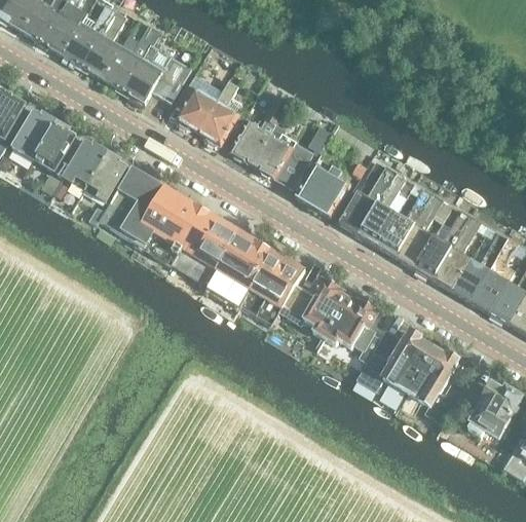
[(0,0),(0,19),(1,20),(12,0),(0,0)]
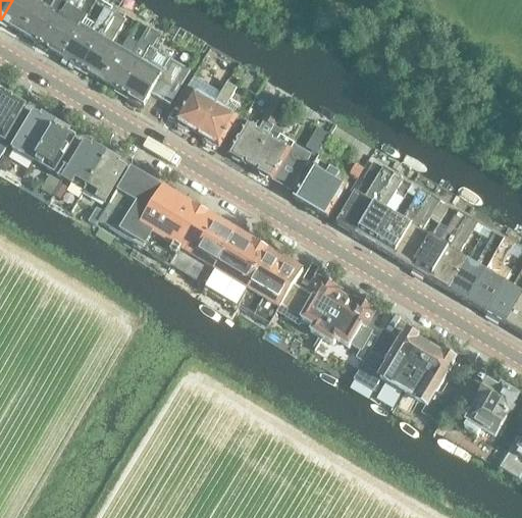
[(21,31),(40,0),(12,0),(1,19),(21,31)]
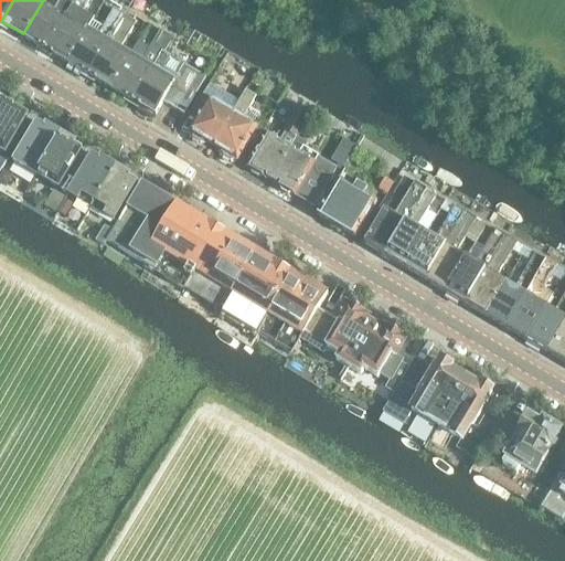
[(43,0),(23,33),(45,46),(73,0),(60,0),(56,6),(48,0),(43,0)]
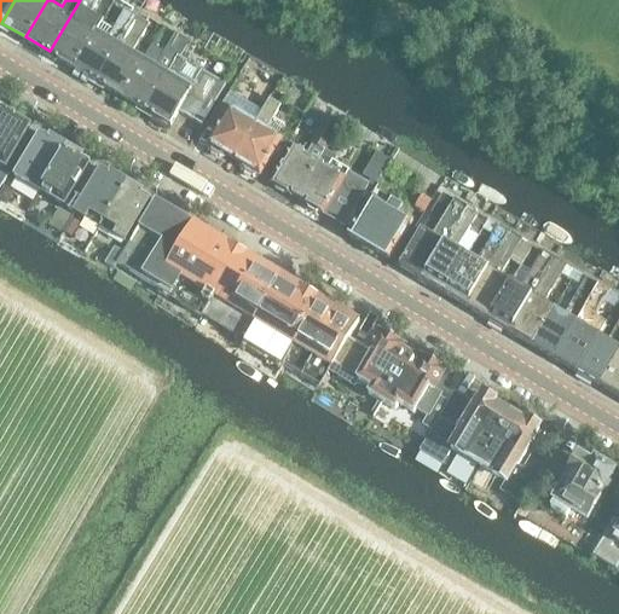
[(80,0),(50,51),(74,65),(97,25),(85,18),(92,6),(93,7),(97,0),(80,0)]
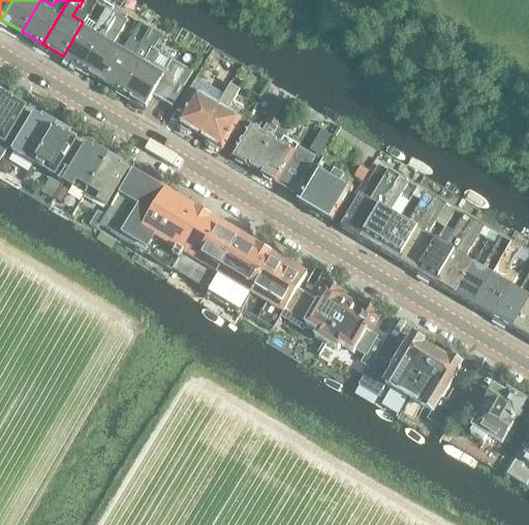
[(83,22),(63,56),(83,67),(118,9),(109,4),(94,29),(83,22)]
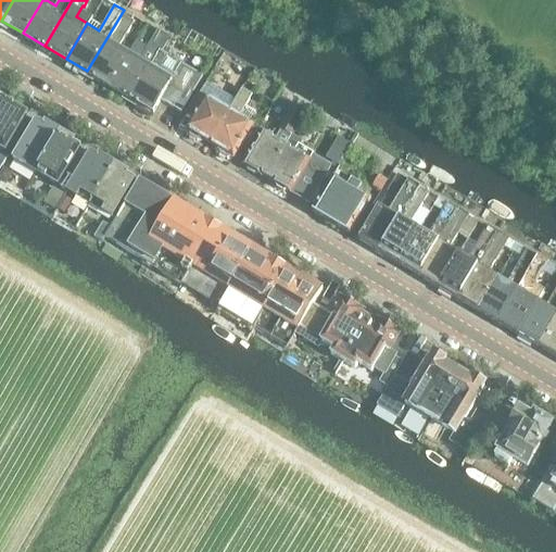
[(124,10),(87,71),(109,84),(129,48),(118,41),(135,16),(124,10)]
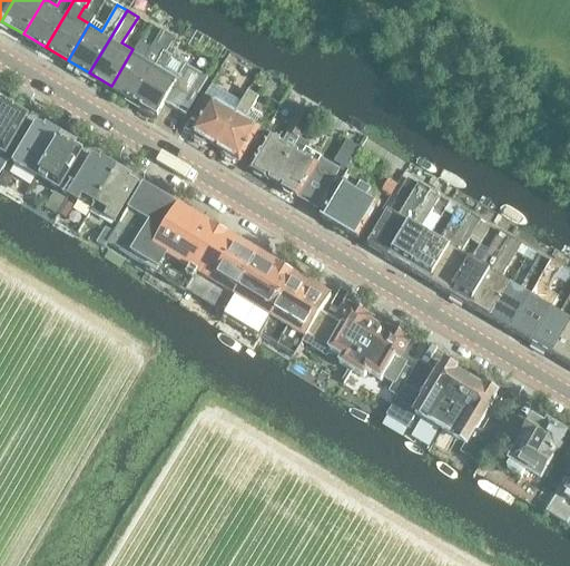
[(172,33),(160,27),(150,45),(139,39),(133,50),(133,49),(111,86),(134,99),(164,48),(163,48),(172,33)]
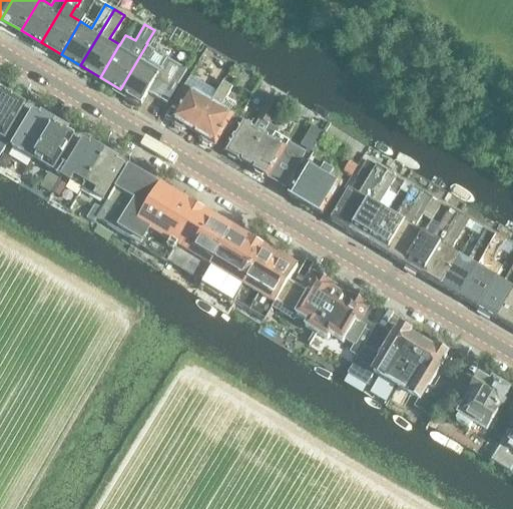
[(147,43),(120,89),(144,103),(151,91),(166,100),(186,67),(166,55),(160,65),(148,58),(154,48),(147,43)]
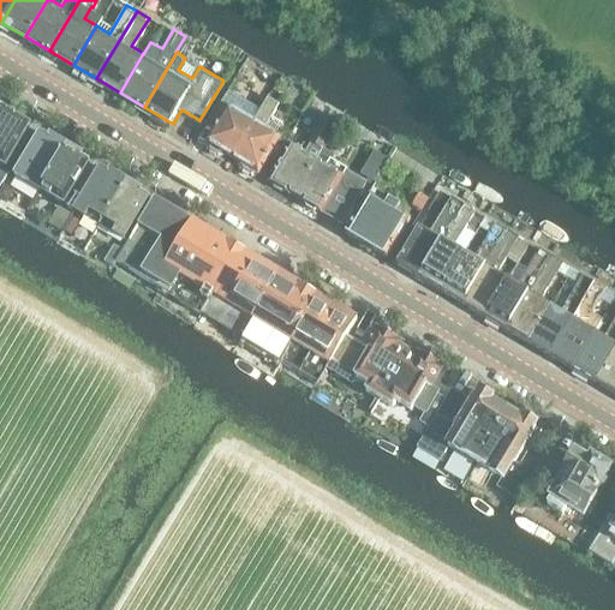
[(255,117),(232,156),(240,161),(242,166),(250,171),(255,169),(258,172),(281,132),(266,123),(282,95),(270,88),(255,117)]
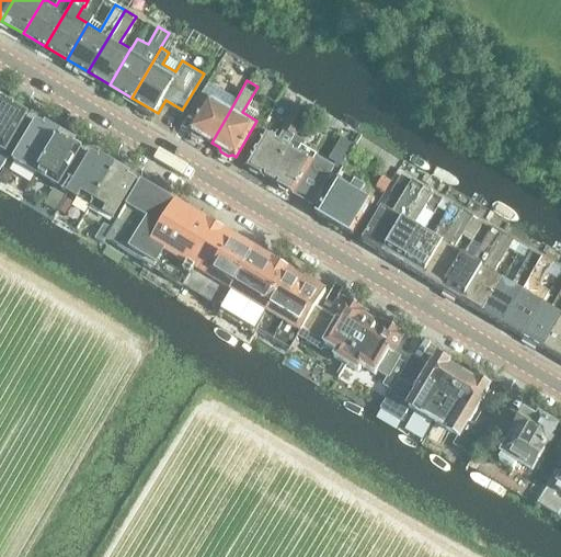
[(199,92),(192,106),(198,111),(187,128),(190,131),(192,134),(197,138),(203,137),(212,143),(232,106),(209,92),(207,97),(199,92)]
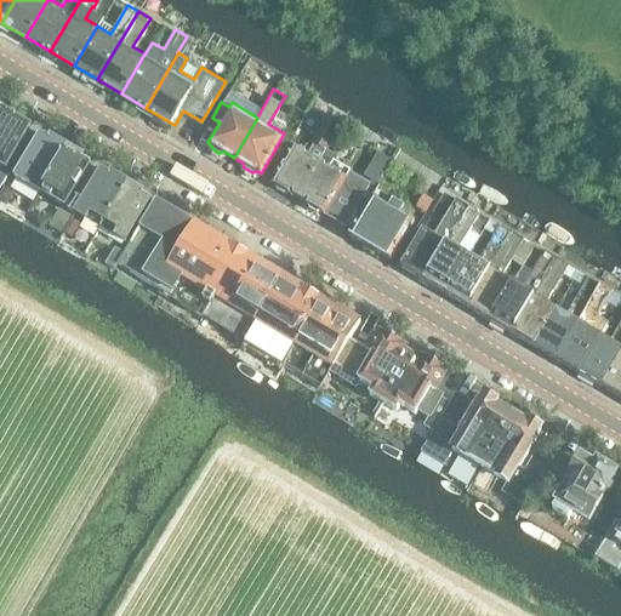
[(4,106),(0,112),(0,163),(5,166),(30,123),(4,106)]
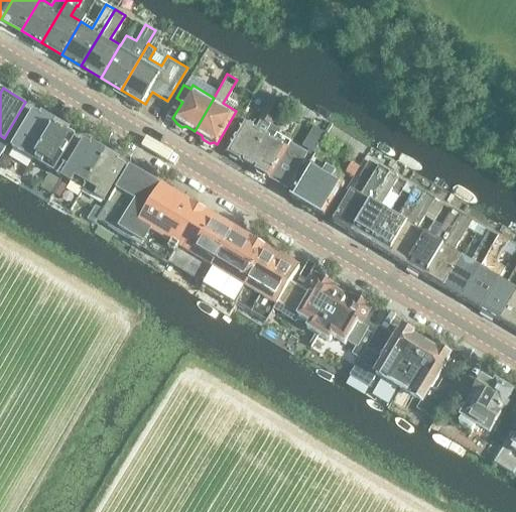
[(260,114),(262,115),(255,125),(245,119),(227,150),(230,152),(232,158),(236,160),(241,159),(248,163),(272,122),(279,109),(267,102),(260,114)]
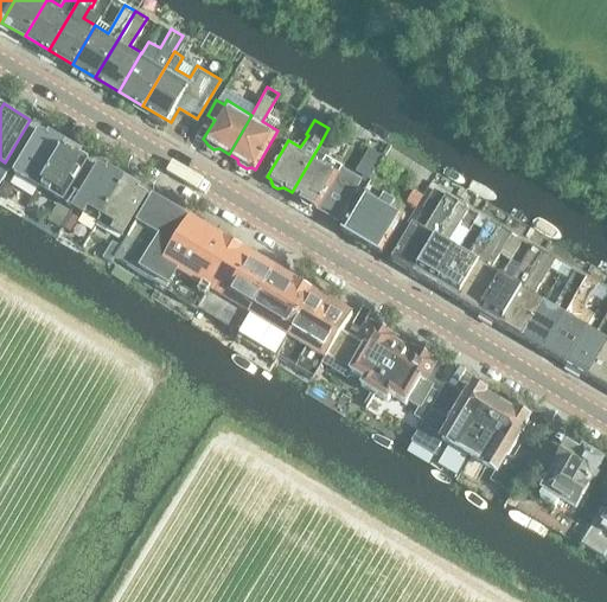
[(13,170),(38,184),(39,185),(43,179),(42,178),(64,139),(48,129),(46,132),(39,127),(38,129),(38,128),(13,170)]
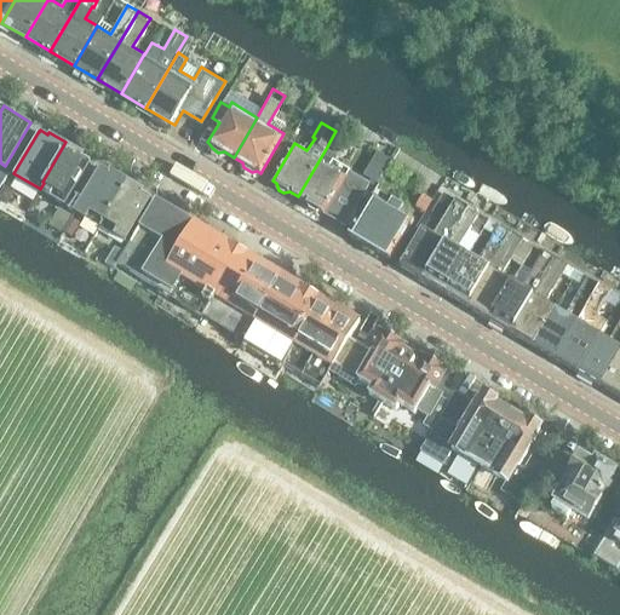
[(42,182),(44,183),(56,190),(52,196),(64,202),(90,159),(82,155),(84,153),(65,142),(42,182)]
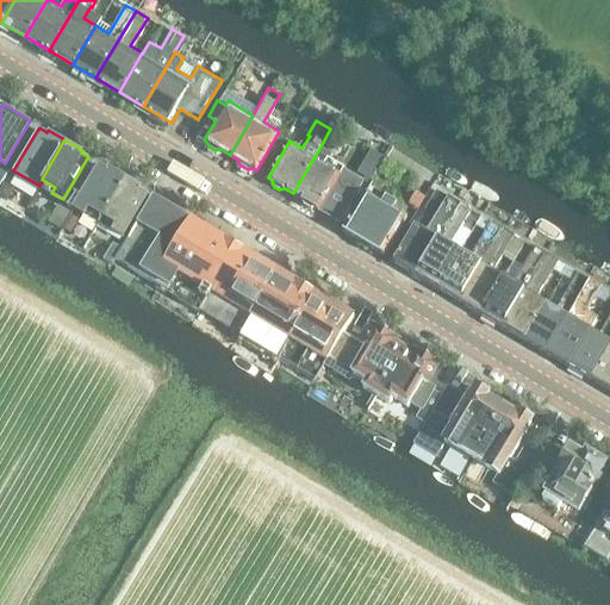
[(322,144),(293,193),(304,199),(305,206),(311,210),(317,207),(321,209),(346,223),(362,195),(356,192),(365,178),(330,158),(335,151),(322,144)]
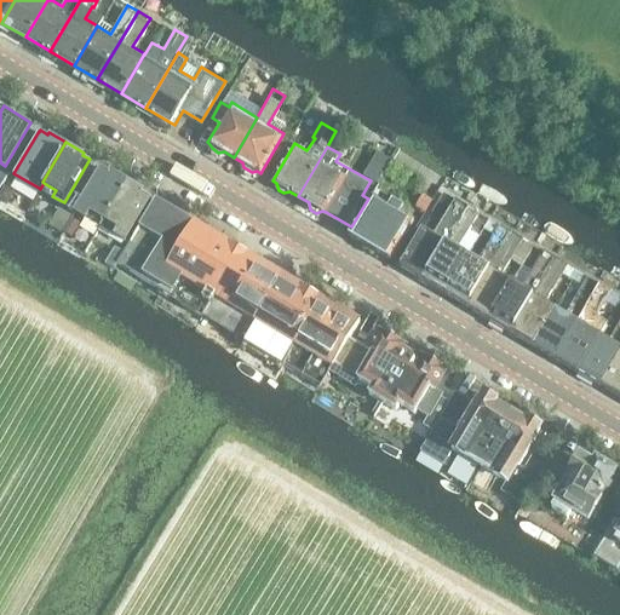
[(392,157),(384,153),(369,177),(378,182),(392,157)]
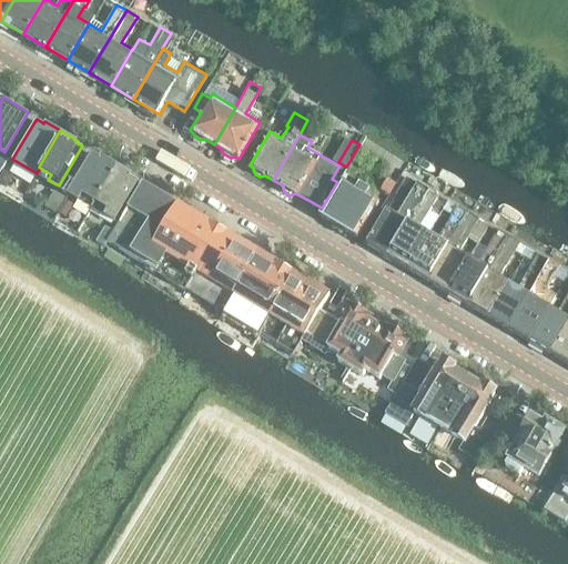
[(92,205),(118,163),(104,154),(102,159),(92,152),(68,191),(92,205)]
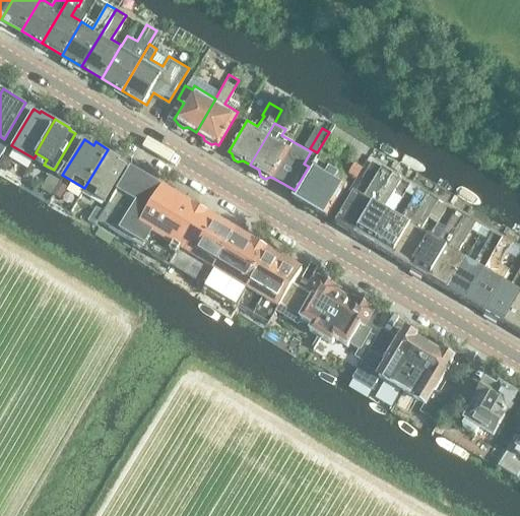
[(108,149),(84,188),(105,200),(127,165),(120,160),(122,157),(108,149)]
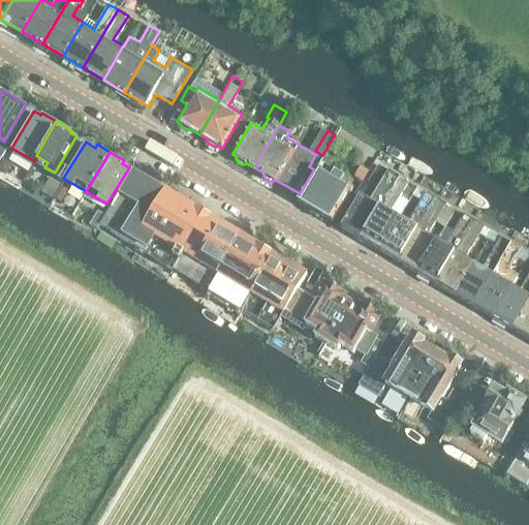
[(353,174),(363,179),(369,167),(361,162),(353,174)]
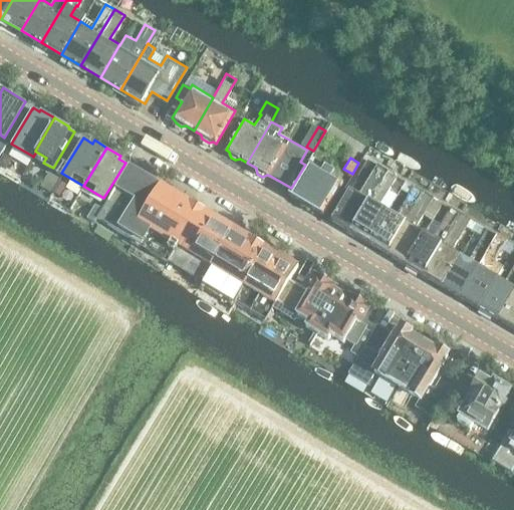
[(305,165),(291,188),(289,193),(322,212),(342,180),(331,174),(334,170),(324,164),(322,168),(308,160),(305,165)]
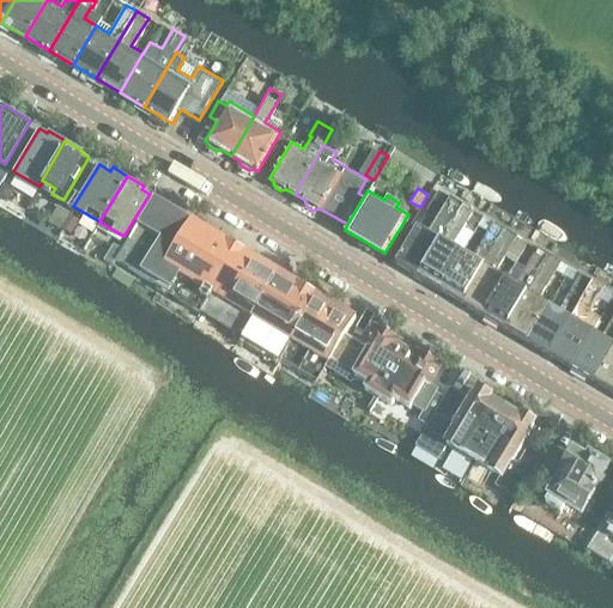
[(122,247),(116,256),(200,308),(219,277),(217,275),(235,244),(153,194),(122,247)]
